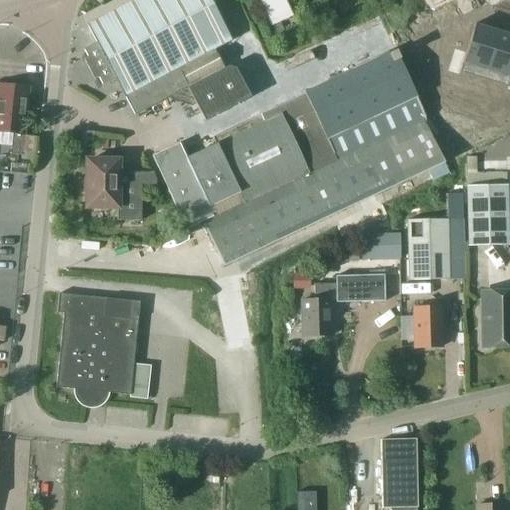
[(104,83),(117,76),(136,113),(225,66),(215,47),(233,37),(212,0),(131,0),(89,23),(98,40),(85,47),(104,83)]
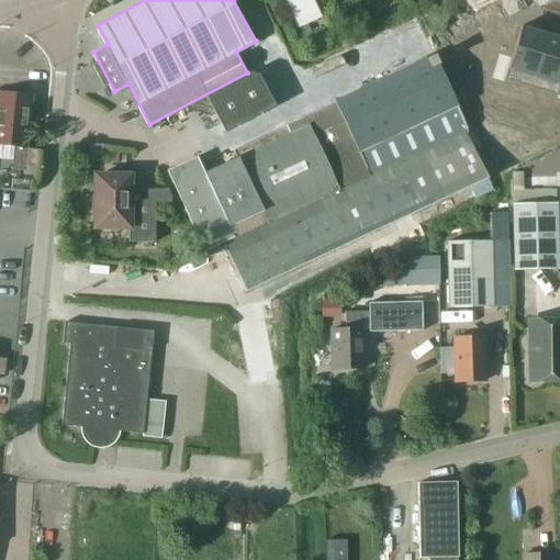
[(286,0),(299,26),(323,14),(315,0),(286,0)]
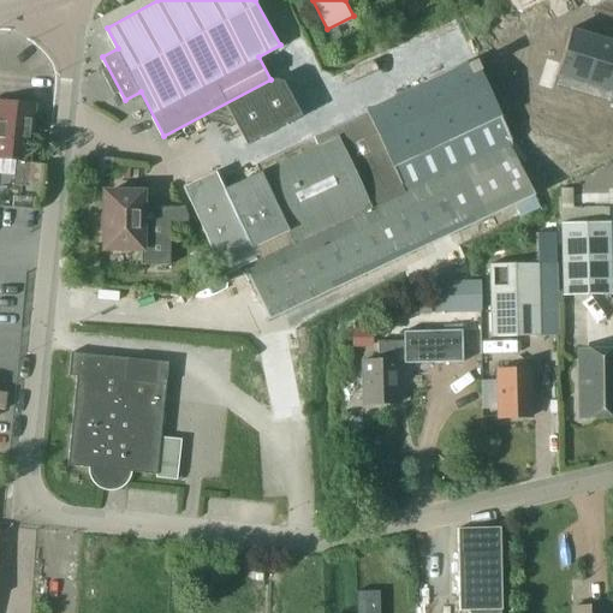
[(547,57),(539,84),(553,88),(553,85),(583,94),(601,35),(571,27),(561,60),(547,57)]
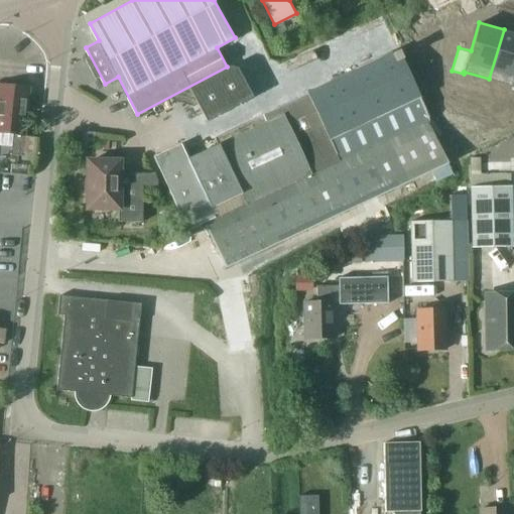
[(513,32),(504,29),(489,79),(513,87),(512,89),(513,89),(513,32)]
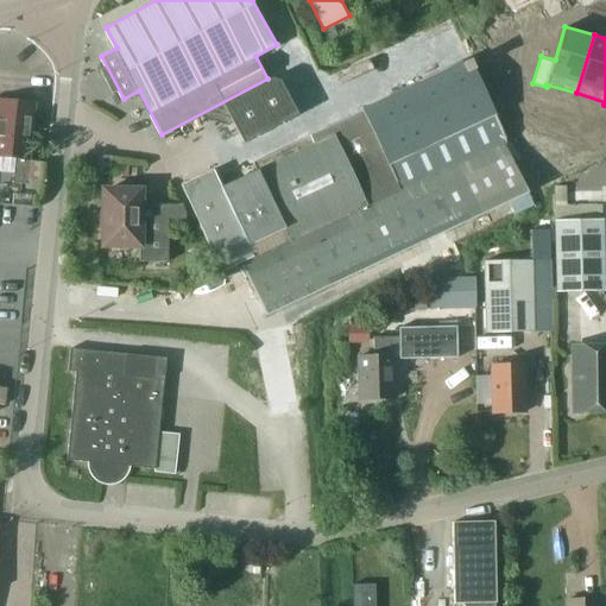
[(471,58),(329,125),(366,204),(505,140),(507,139),(471,58)]
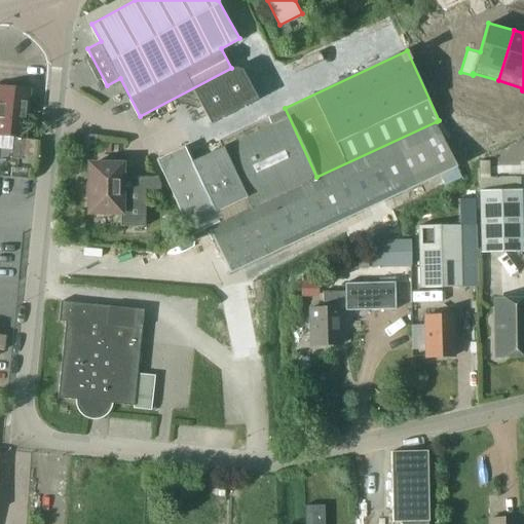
[(239,70),(231,68),(179,96),(197,101),(210,123),(256,100),(239,70)]
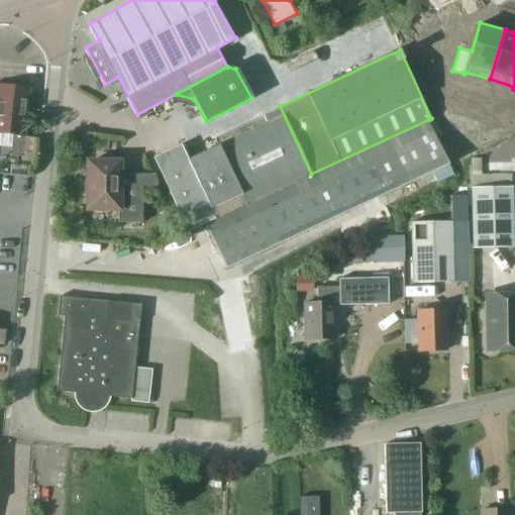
[(0,131),(14,133),(12,153),(23,155),(25,134),(26,134),(30,86),(6,84),(6,82),(0,80),(0,131)]
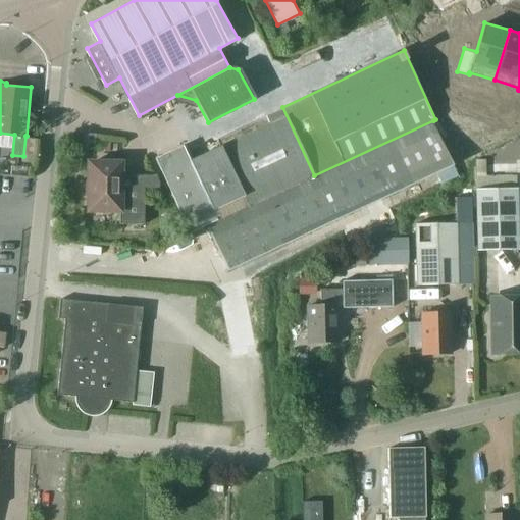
[(282,107),(218,137),(222,145),(250,205),(314,175),(282,107)]
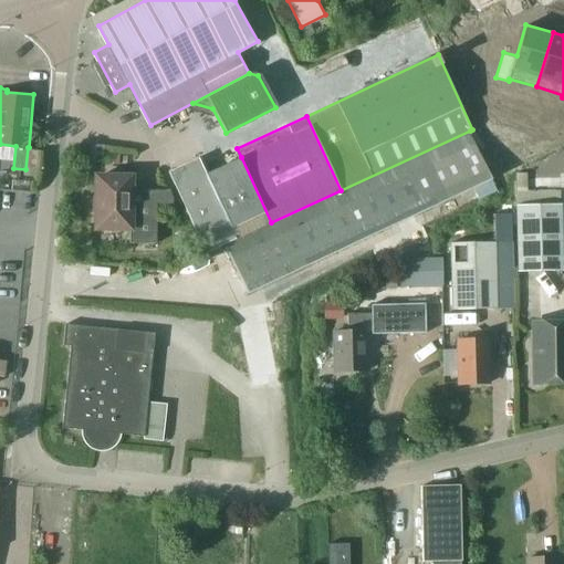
[(341,190),(271,222),(225,242),(248,293),(474,187),(479,196),(498,188),(492,178),(470,131),(341,190)]
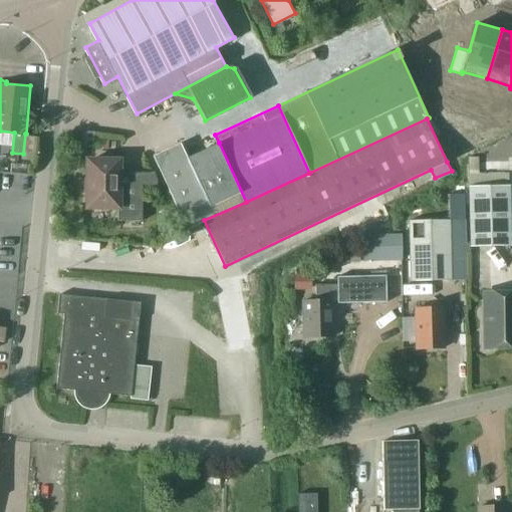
[(94,131),(83,130),(82,144),(93,146),(94,131)]
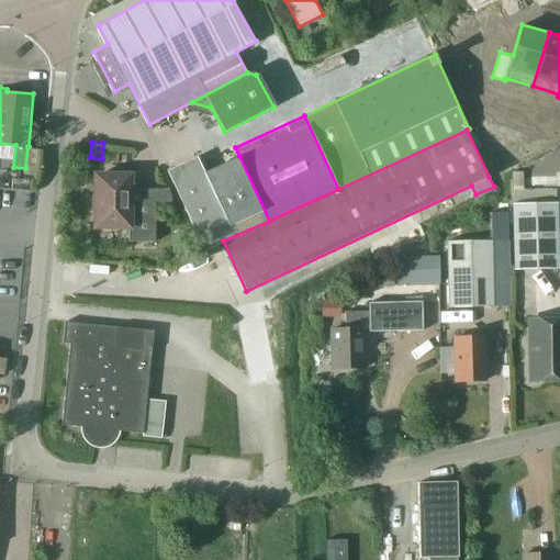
[(223,241),(269,221),(239,156),(205,171),(198,155),(168,169),(205,249),(223,241)]
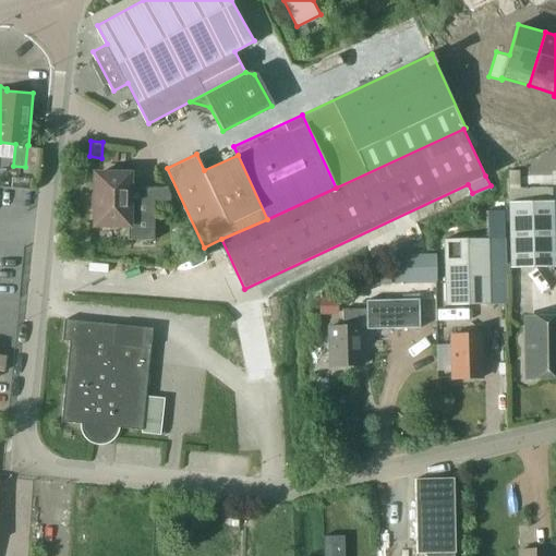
[(130,172),(96,172),(96,222),(129,222),(129,238),(155,238),(156,200),(171,200),(171,193),(168,185),(130,185),(130,172)]
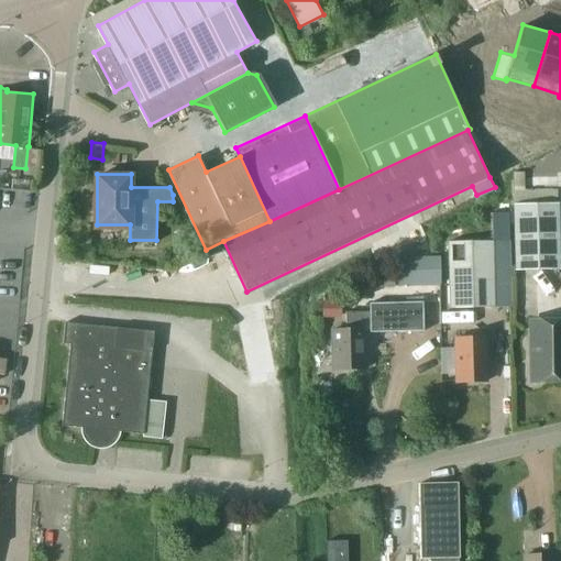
[(560,234),(559,201),(515,202),(517,268),(560,267),(560,234)]
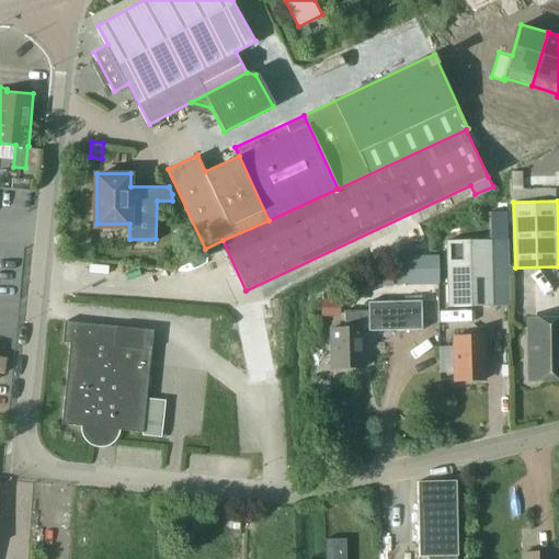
[(494,305),(492,238),(447,239),(449,305),(494,305)]
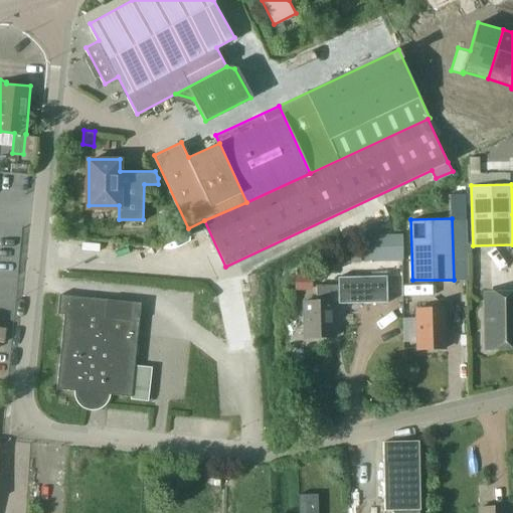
[(403,259),(402,233),(365,234),(366,260),(403,259)]
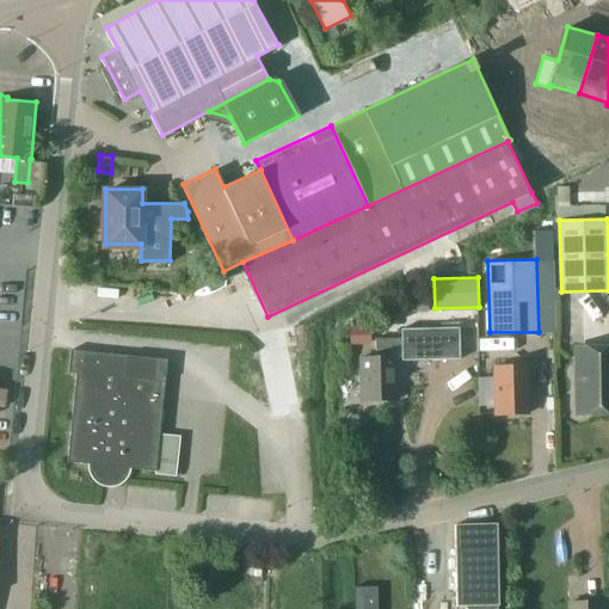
[(371,343),(371,324),(351,325),(351,344),(371,343)]
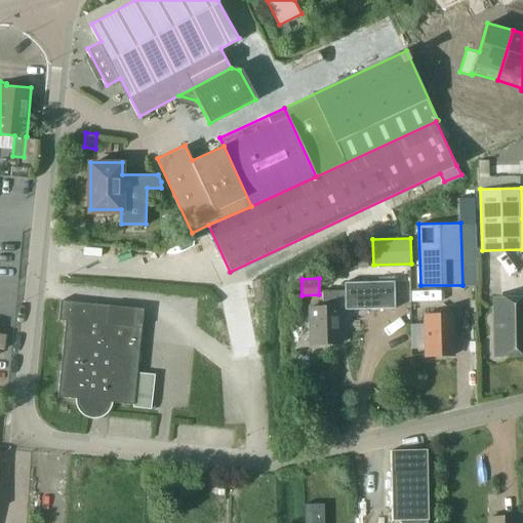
[(396,307),(395,280),(346,281),(346,288),(323,289),(324,306),(310,306),(311,343),(342,343),(340,307),(346,307),(346,308),(396,307)]
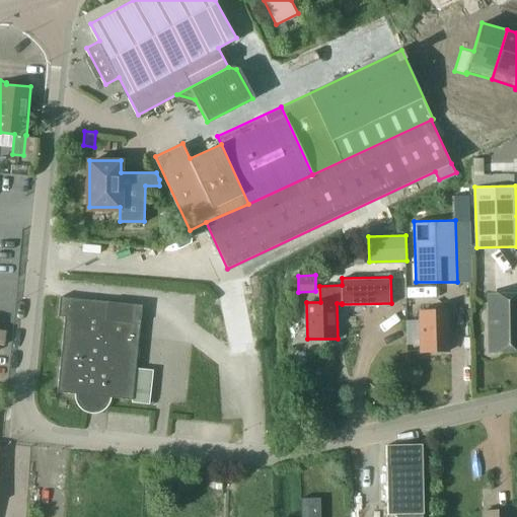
[(516,293),(491,294),(492,344),(492,352),(516,351),(516,293)]
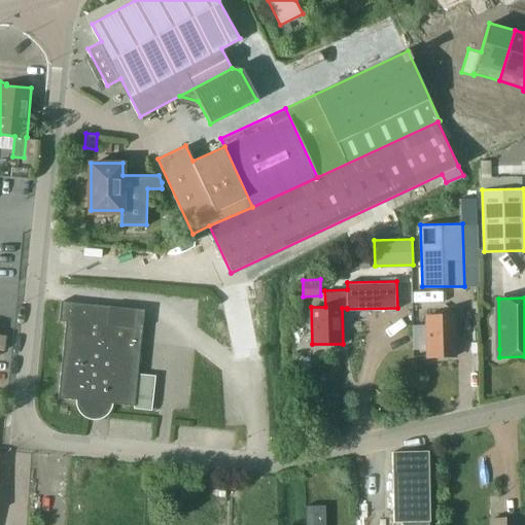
[(145,307),(62,299),(61,318),(67,319),(59,396),(80,398),(80,400),(88,411),(101,412),(110,404),(110,401),(135,405),(135,407),(151,409),(152,397),(136,395),(145,307)]
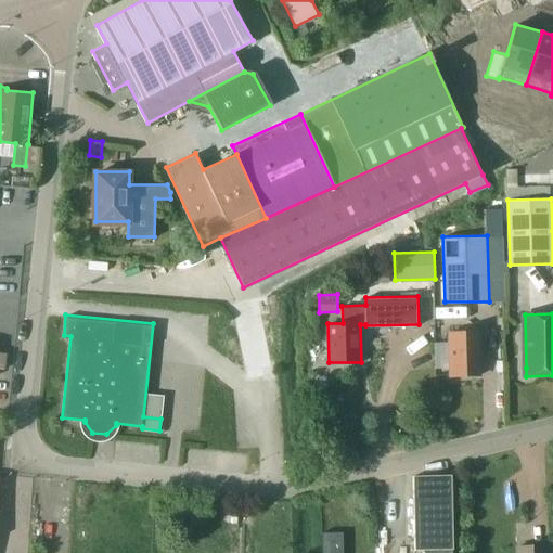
[(480,373),(479,331),(449,332),(451,374),(480,373)]
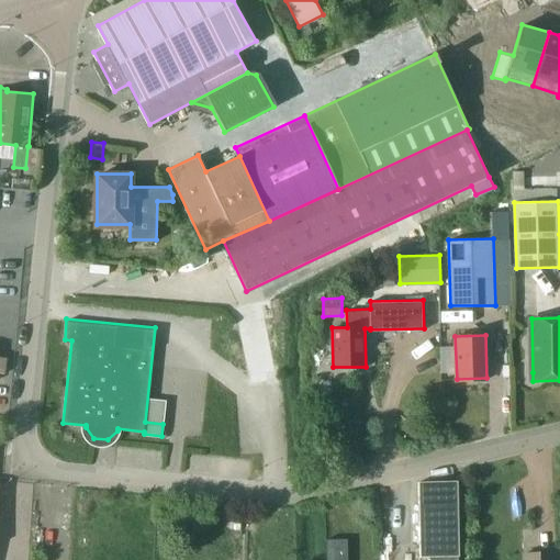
[(459,555),(458,480),(418,481),(421,556),(432,556),(459,555)]
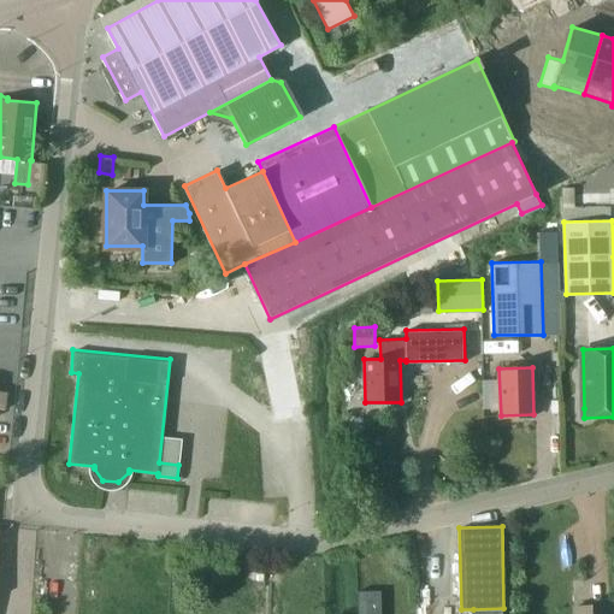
[(377,613),(377,590),(359,591),(359,613),(377,613)]
